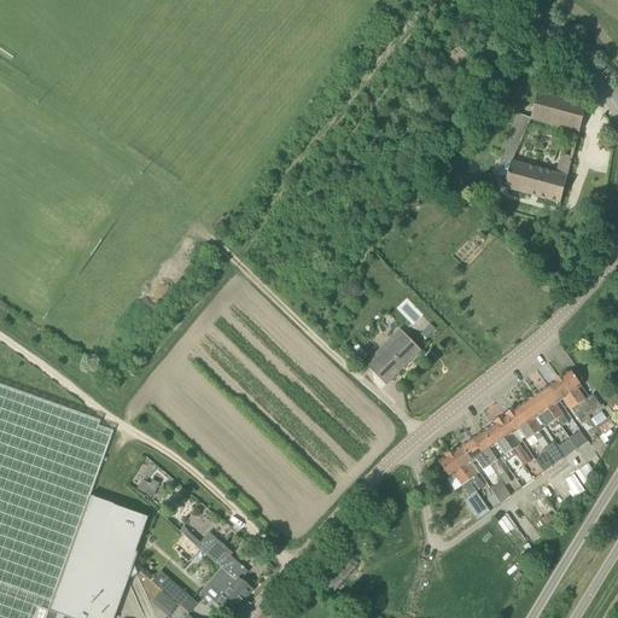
[(410,98),(413,94),(402,87),(400,91),(410,98)]
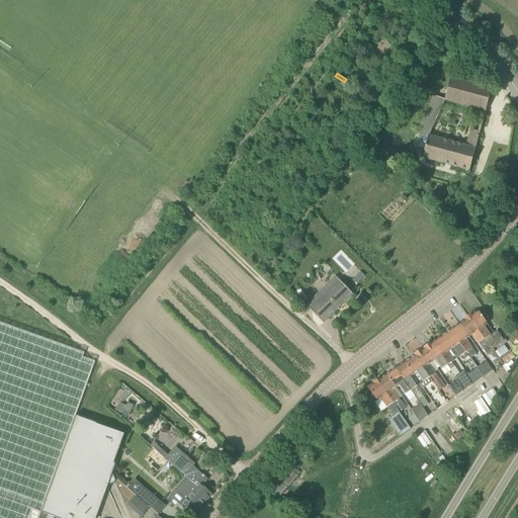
[(445,100),(479,109),(486,111),(492,89),(450,78),(445,100)]
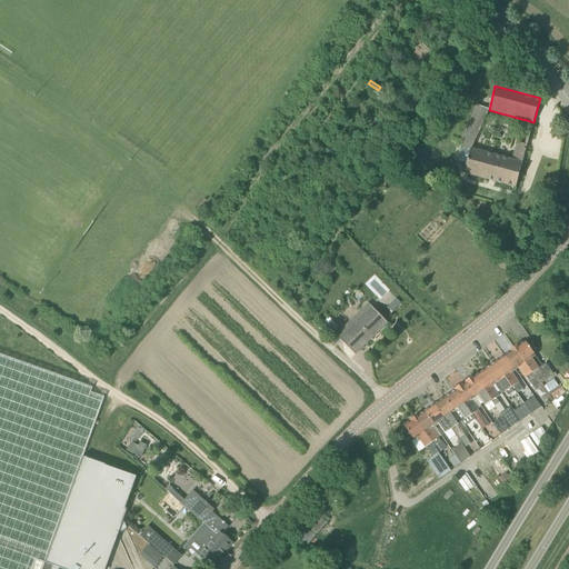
[(478,106),(459,145),(461,146),(457,161),(467,165),(465,173),(516,188),(527,146),(518,143),(512,161),(471,149),(489,110),(478,106)]
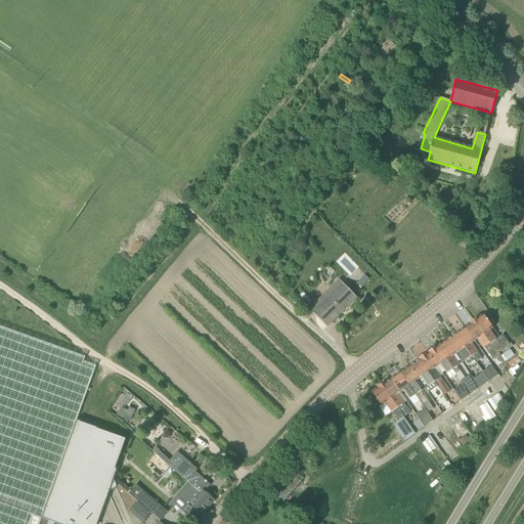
[(357,298),(350,291),(342,282),(312,312),(328,326),(357,298)]
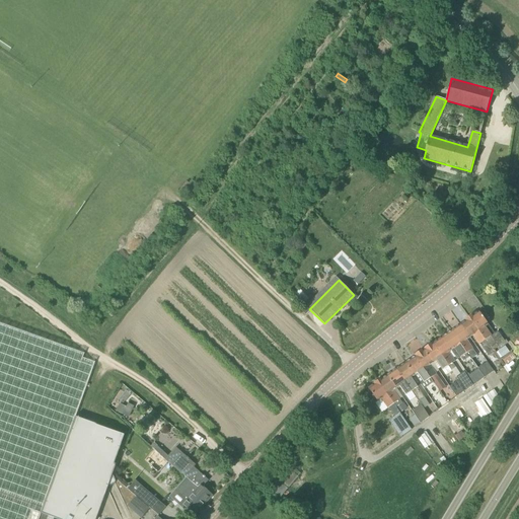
[(478,312),(473,315),(469,318),(485,341),(492,351),(505,343),(498,332),(491,337),(485,327),(488,325),(478,312)]
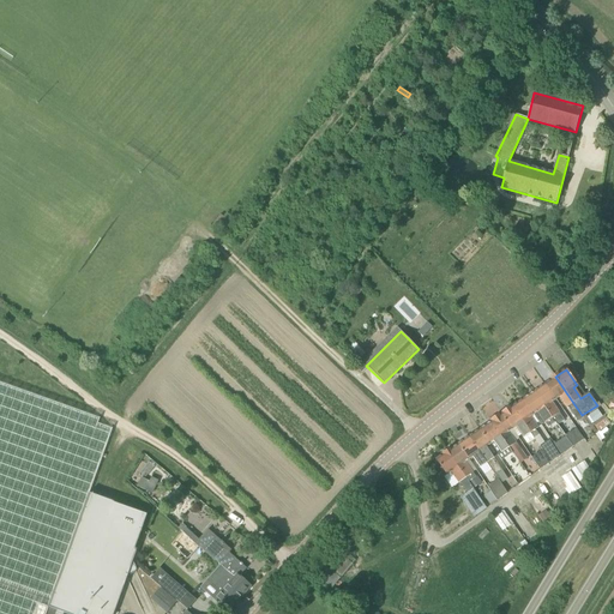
[(569,407),(573,403),(555,377),(551,380),(545,384),(555,399),(559,397),(566,408),(569,407)]
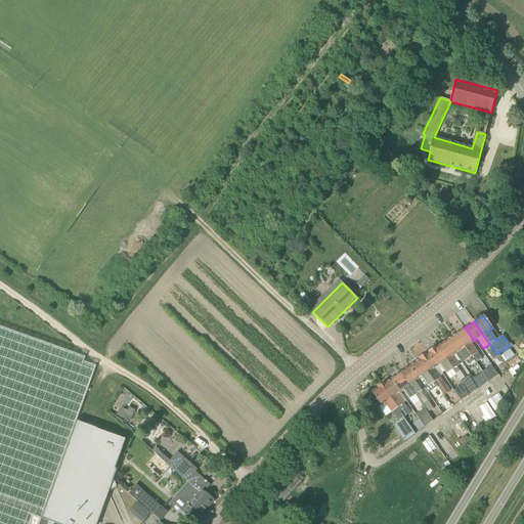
[(39,519),(75,423),(94,366),(82,362),(84,357),(0,328),(0,523),(46,523),(47,523),(39,519)]
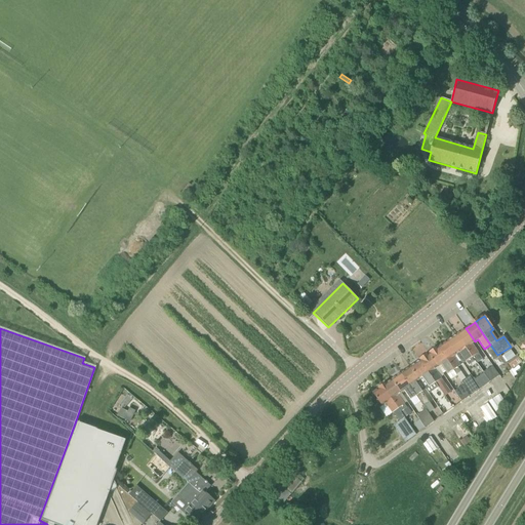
[(483,360),(478,354),(472,345),(475,341),(466,328),(456,334),(475,362),(477,364),(483,360)]
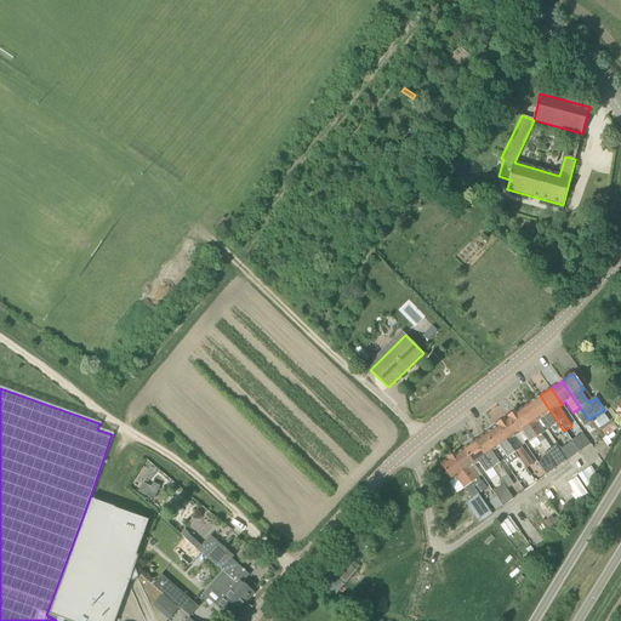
[(558,431),(562,428),(540,396),(529,404),(540,420),(543,417),(552,428),(556,433),(558,431)]
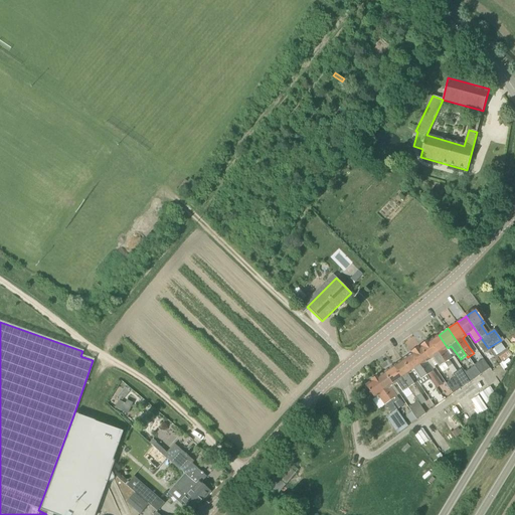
[(448,367),(452,365),(449,360),(454,357),(448,348),(439,335),(430,341),(445,363),(448,367)]
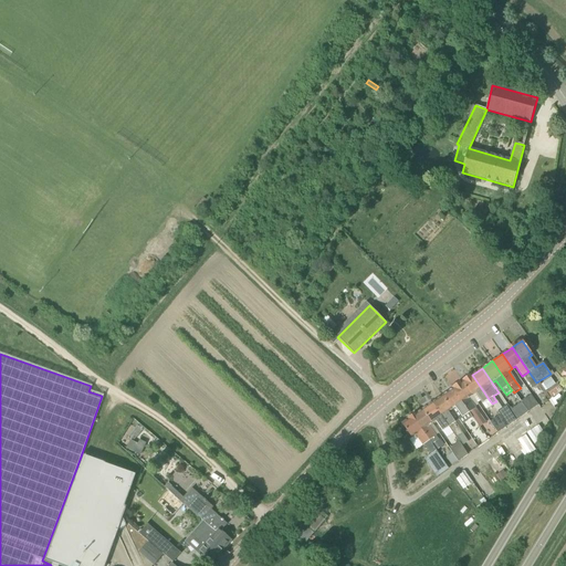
[(533,388),(537,385),(536,383),(528,371),(524,375),(533,388)]
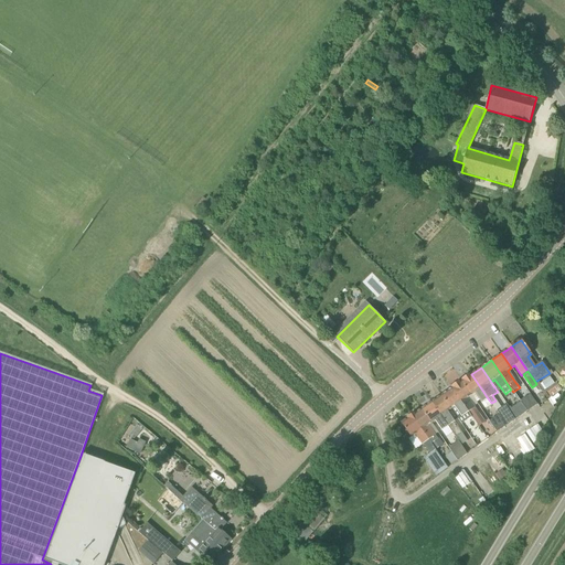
[(475,393),(481,403),(486,408),(492,404),(491,403),(488,398),(471,374),(461,381),(471,395),(475,393)]
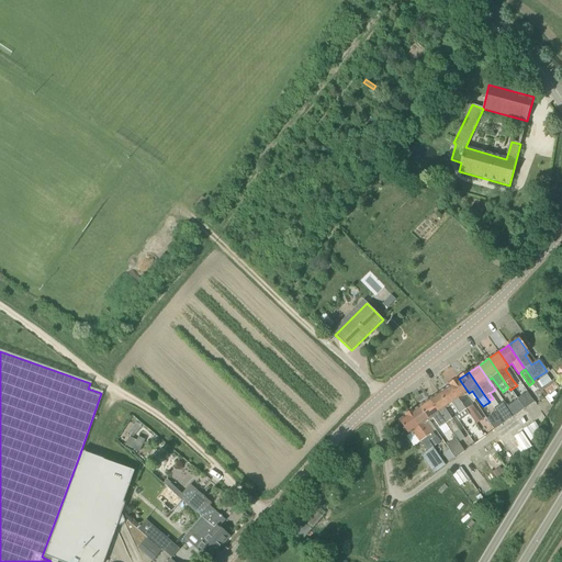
[(465,411),(472,406),(465,395),(469,393),(459,379),(448,385),(465,411)]
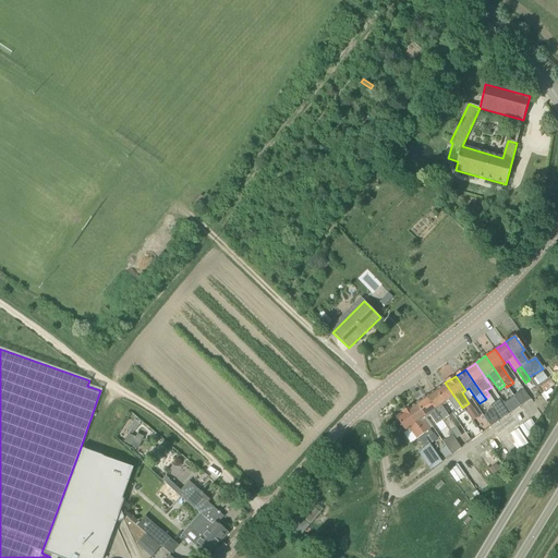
[(543,392),(554,385),(549,379),(540,387),(543,392)]
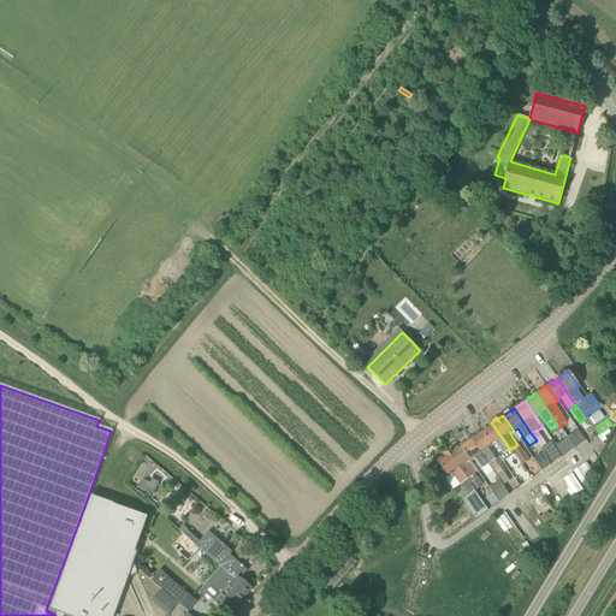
[(503,462),(515,456),(510,450),(491,422),(481,431),(492,446),(499,457),(501,457),(503,462)]
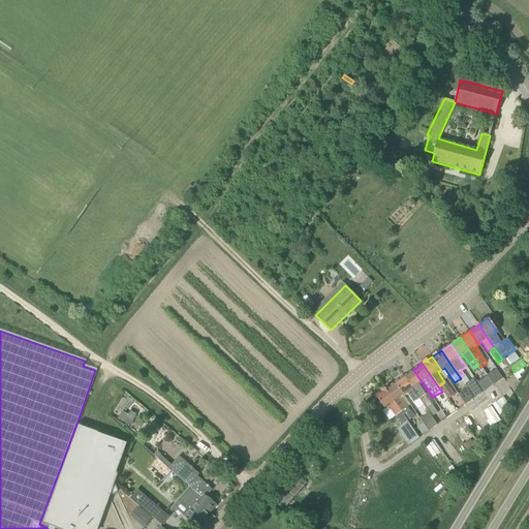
[(487,375),(488,377),(494,385),(503,379),(496,369),(487,375)]
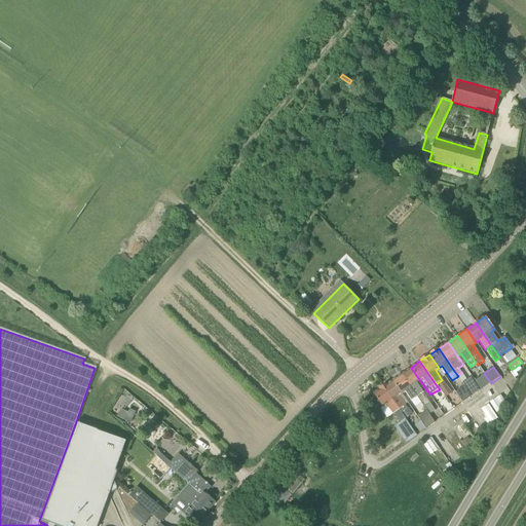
[(424,407),(430,404),(423,392),(426,390),(420,381),(411,368),(402,374),(417,397),(424,407)]
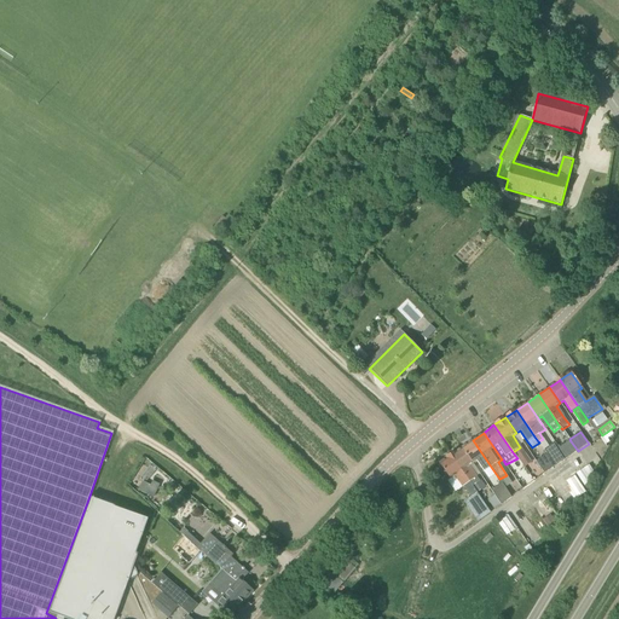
[(484,472),(491,467),(473,440),(462,447),(473,463),(476,461),(484,472)]
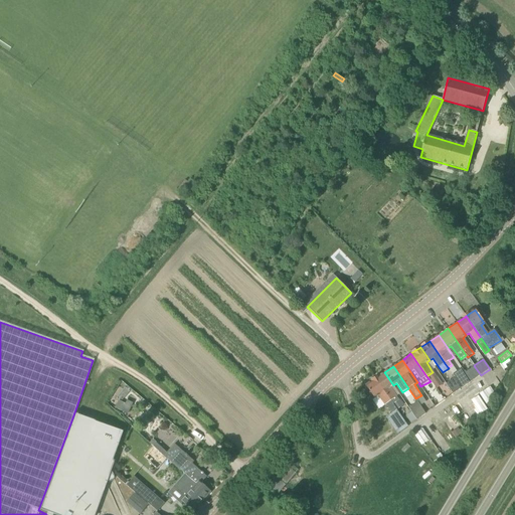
[(481,375),(475,367),(465,373),(471,382),(481,375)]
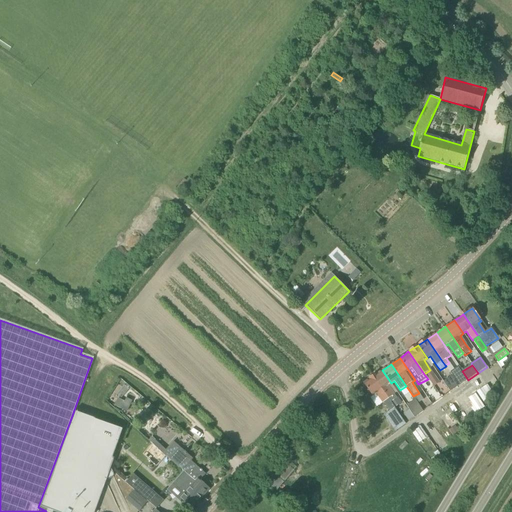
[(468,380),(462,371),(459,366),(454,369),(450,372),(452,376),(459,386),(468,380)]
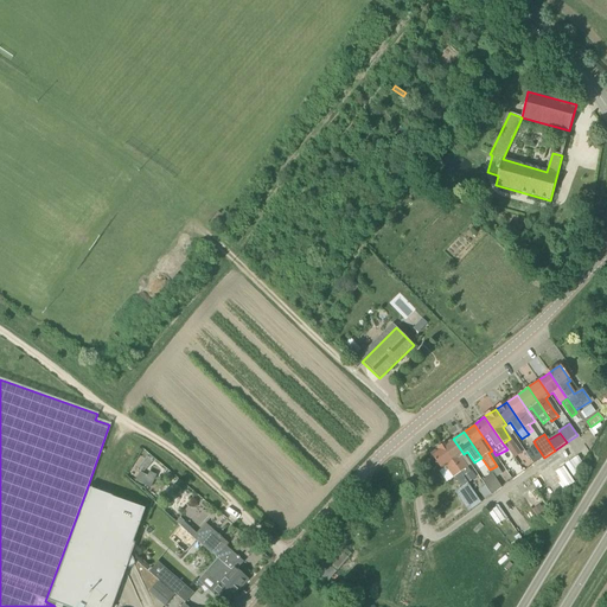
[(464,477),(471,472),(460,458),(464,454),(453,439),(447,442),(442,446),(464,477)]
